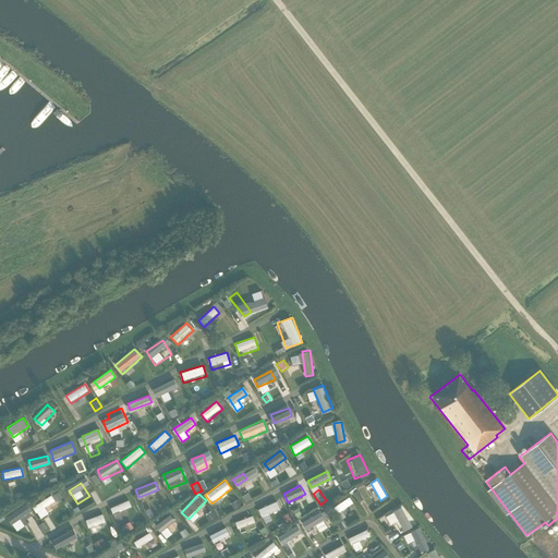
[(38,516),(57,504),(51,495),(32,507),(38,516)]
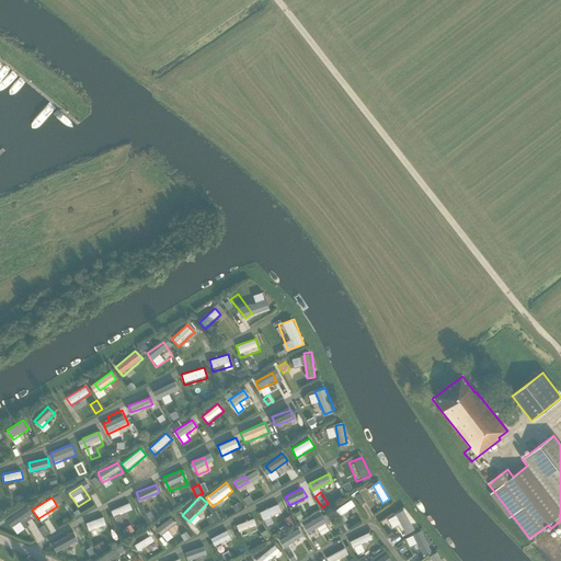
[(351,499),(334,510),(339,516),(356,505),(351,499)]
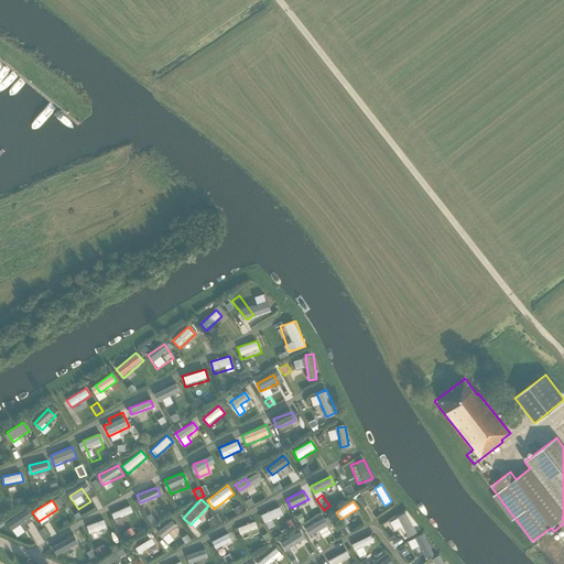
[(130,505),(111,512),(115,520),(133,511),(130,505)]
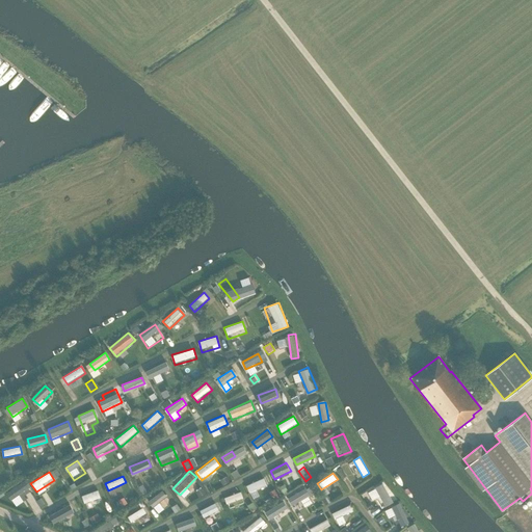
[(250,494),(268,486),(264,477),(246,484),(250,494)]
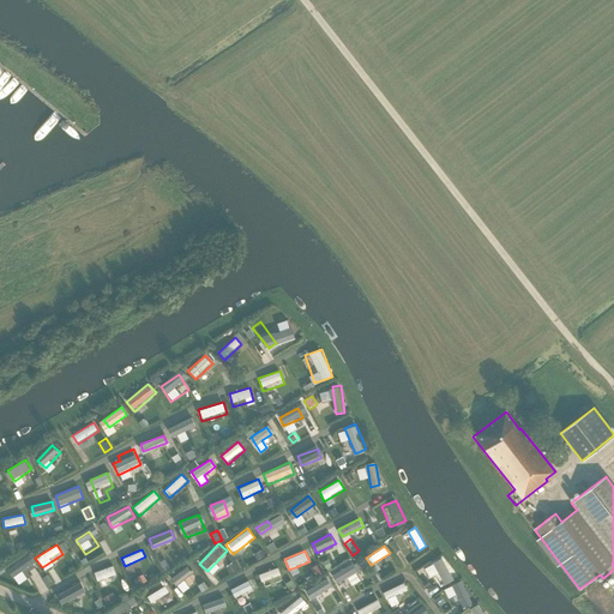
[(320,560),(326,570),(333,565),(327,555),(320,560)]
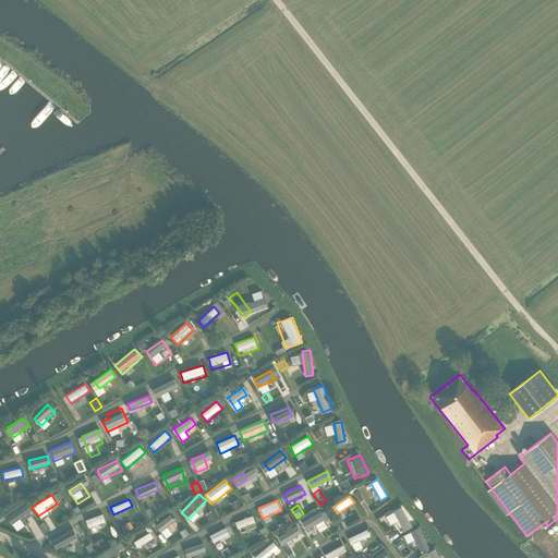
[(395,523),(399,521),(404,531),(413,526),(401,506),(389,512),(395,523)]
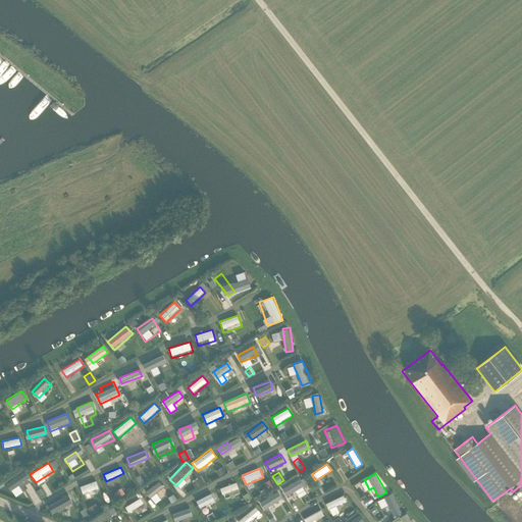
[(300,481),(306,485),(309,481),(303,477),(300,481)]
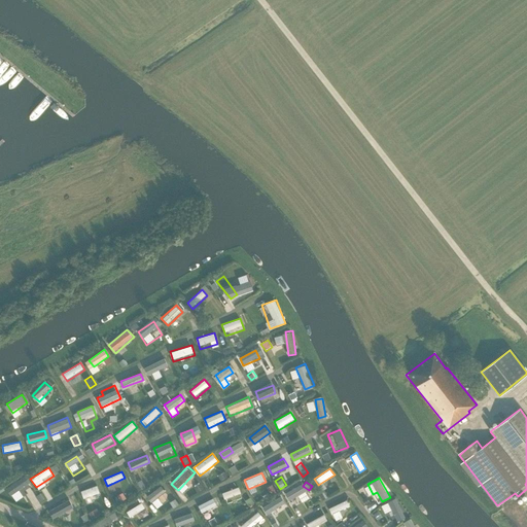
[(199,483),(194,488),(200,494),(205,488),(199,483)]
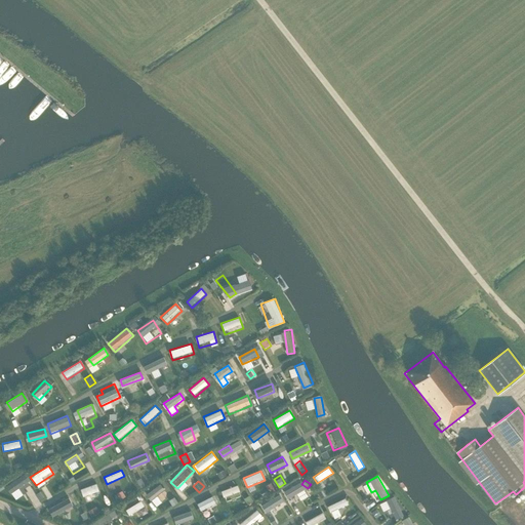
[(151,500),(165,490),(160,483),(146,493),(151,500)]
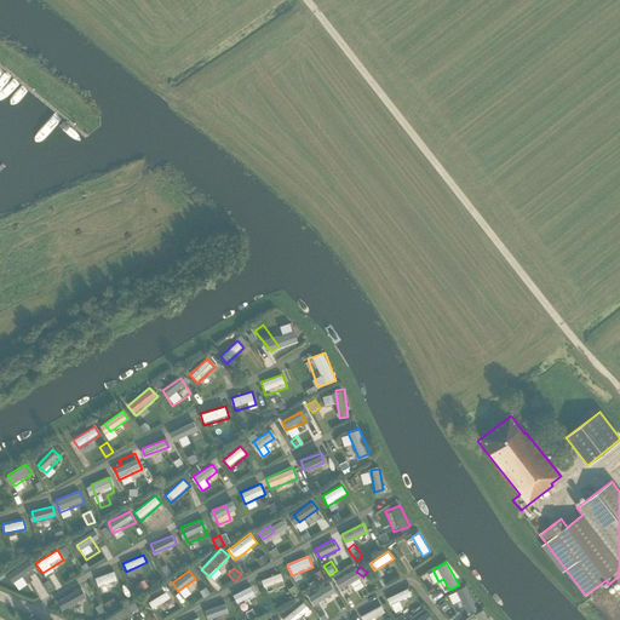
[(339,579),(344,589),(361,579),(356,570),(339,579)]
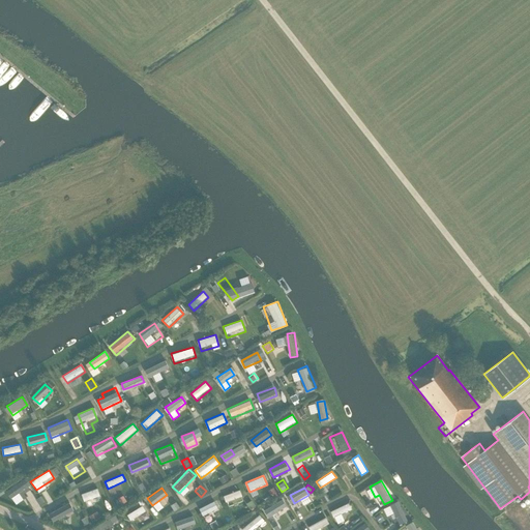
[(84,502),(100,498),(98,489),(82,492),(84,502)]
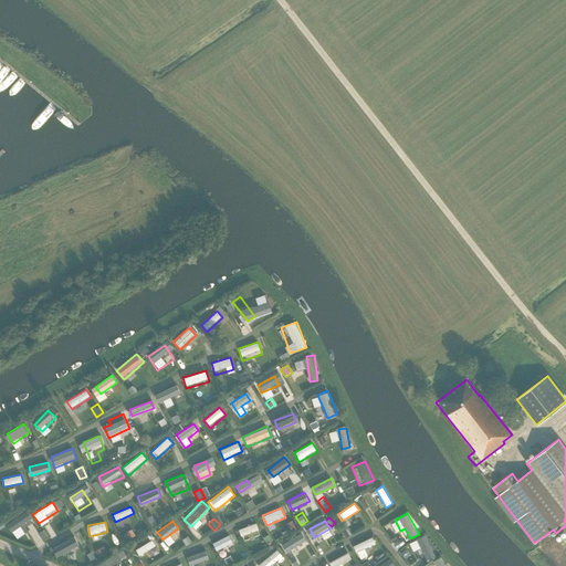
[(242,538),(259,532),(257,523),(239,528),(242,538)]
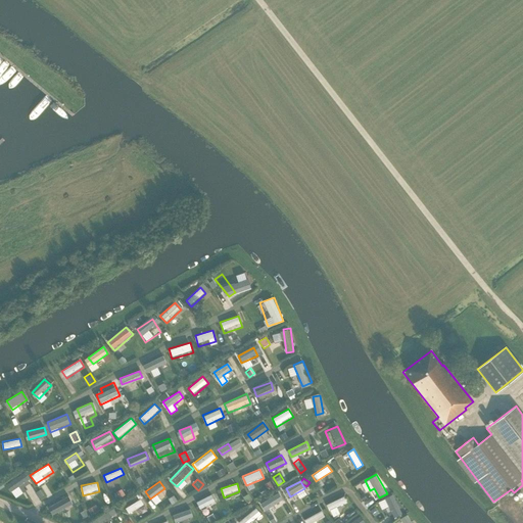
[(122,488),(115,491),(120,497),(125,494),(122,488)]
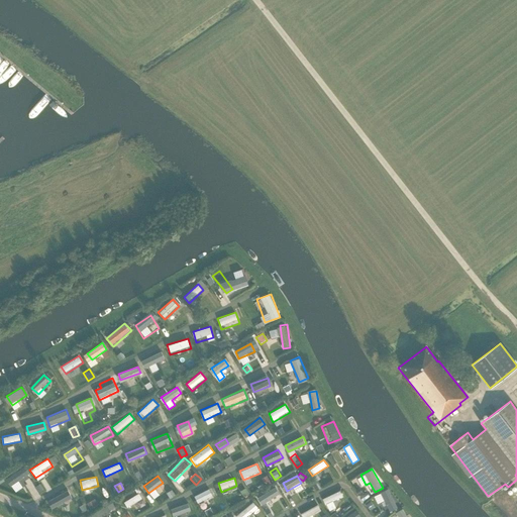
[(263,506),(281,493),(276,486),(257,499),(263,506)]
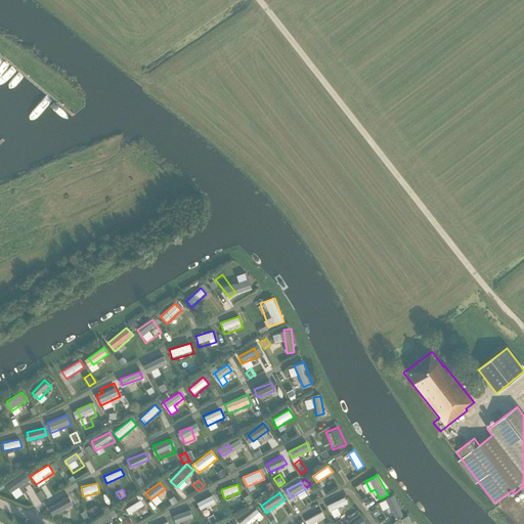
[(204,500),(206,508),(212,506),(212,507),(221,504),(218,495),(204,500)]
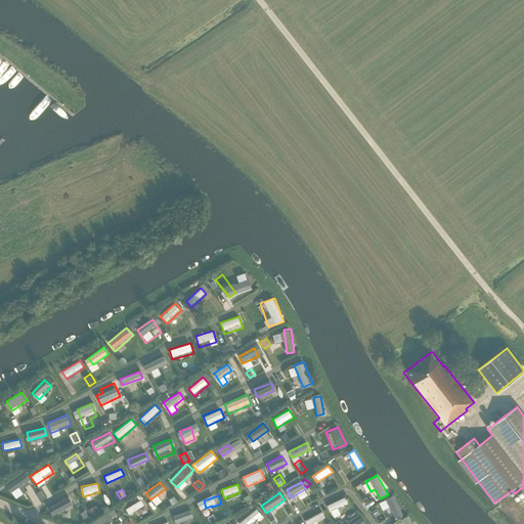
[(336,510),(348,504),(345,495),(326,505),(331,513),(333,512),(335,516),(338,515),(336,510)]
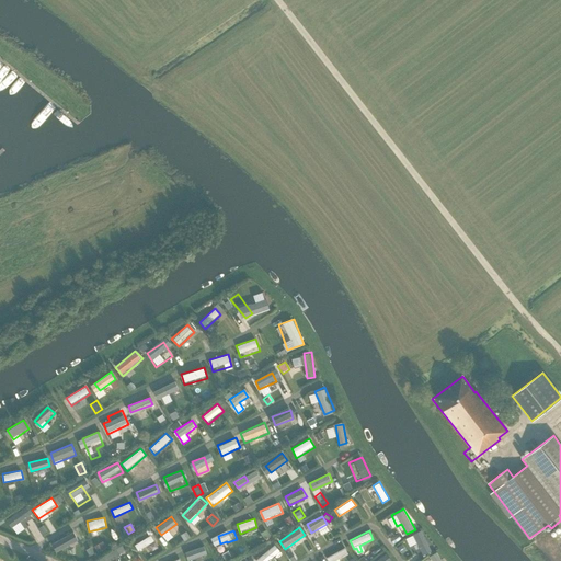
[(75,531),(52,542),(56,552),(80,541),(75,531)]
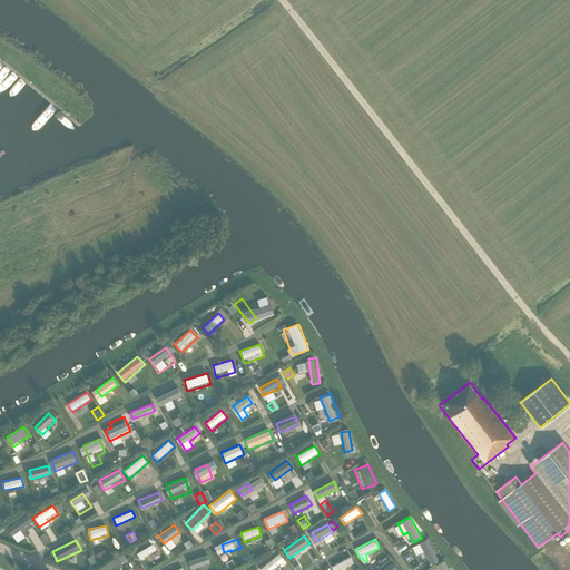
[(425,551),(431,562),(438,559),(428,540),(415,547),(419,553),(425,551)]
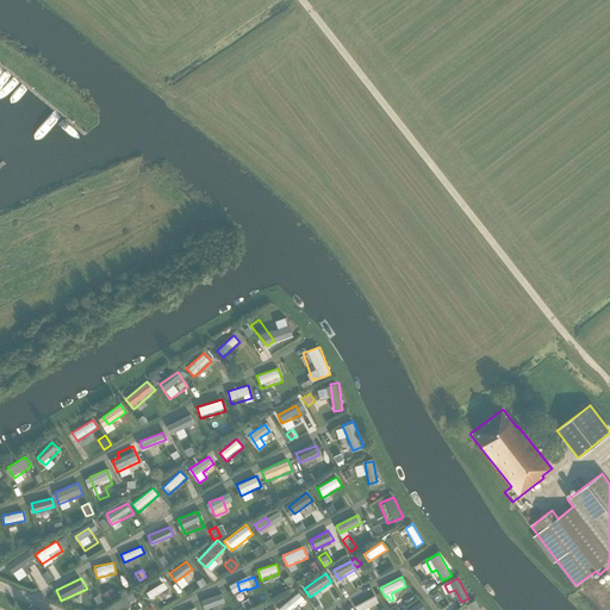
[(151,601),(168,589),(163,582),(147,592),(151,601)]
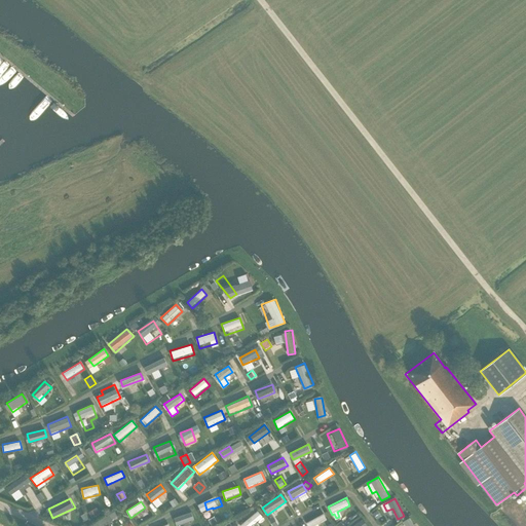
[(508,520),(515,511),(509,506),(502,515),(508,520)]
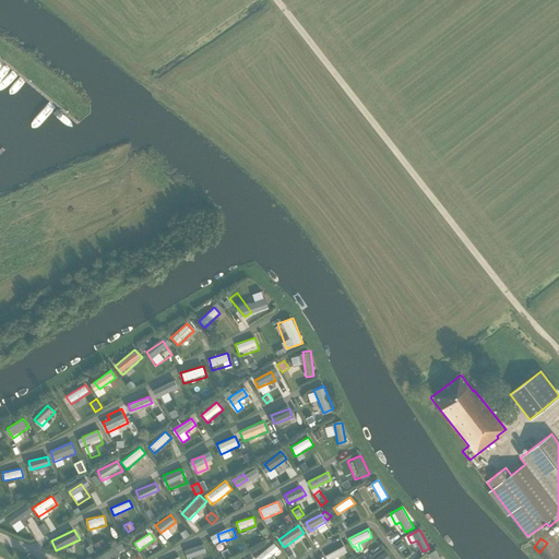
[(254,558),(269,558),(280,549),(273,542),(254,558)]
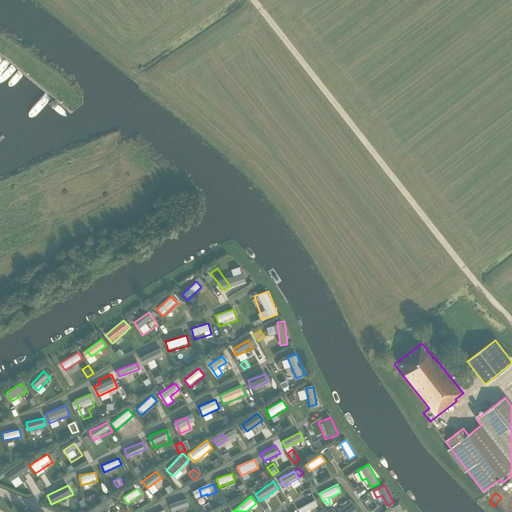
[(172,511),(189,507),(187,498),(170,502),(172,511)]
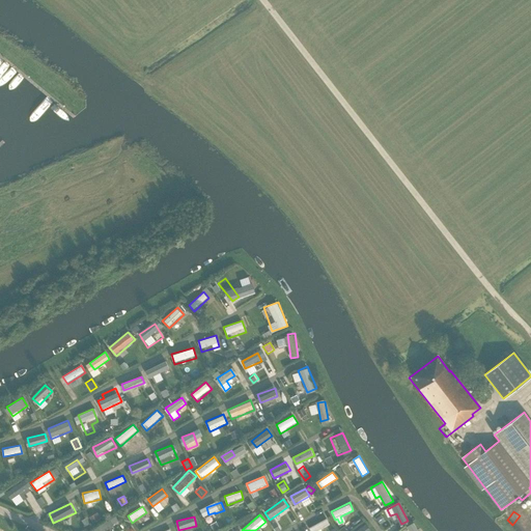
[(311,530),(320,530),(331,525),(326,516),(309,527),(311,530)]
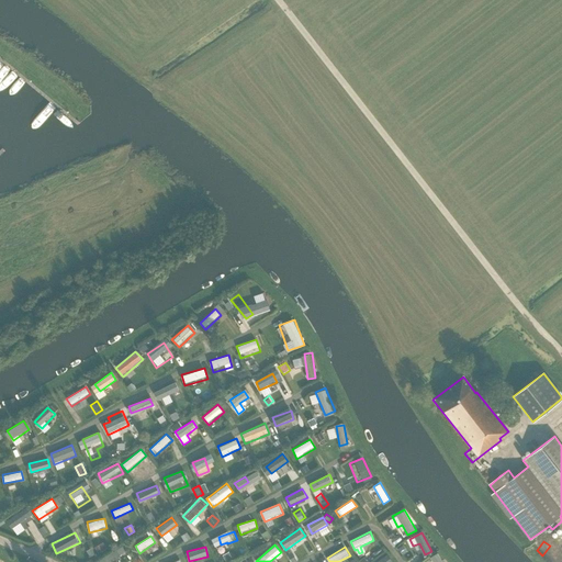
[(117,551),(99,558),(100,561),(110,561),(120,559),(117,551)]
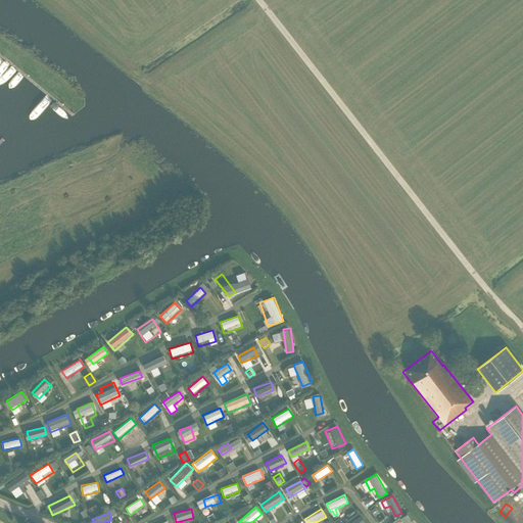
[(401,516),(403,522),(413,522),(410,513),(401,516)]
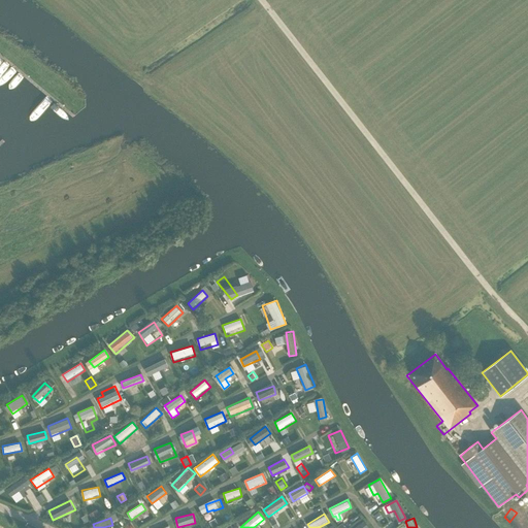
[(350,527),(368,527),(362,519),(350,527)]
